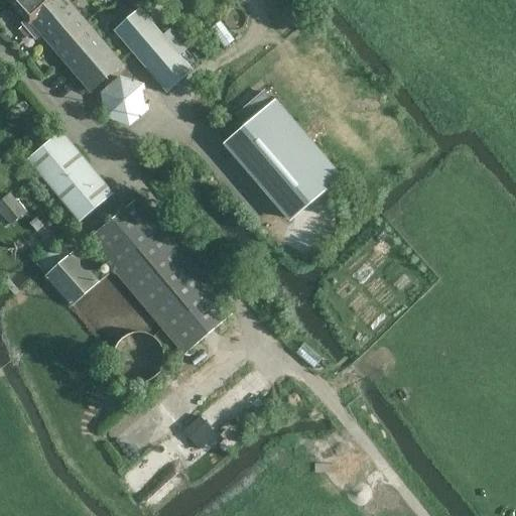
[(67,0),(8,0),(25,20),(21,24),(35,41),(40,37),(90,94),(123,65),(67,0)]
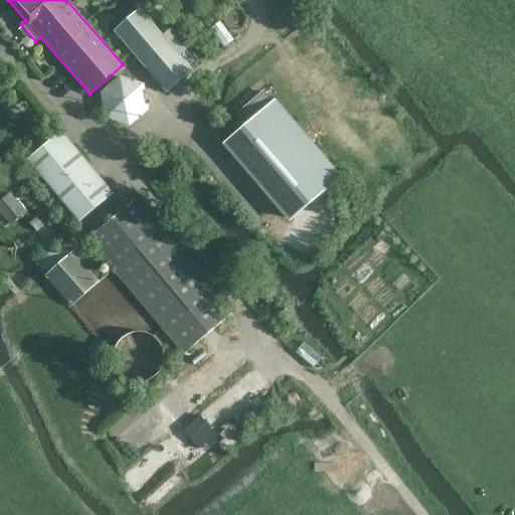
[(140,0),(121,0),(131,10),(141,0),(140,0)]
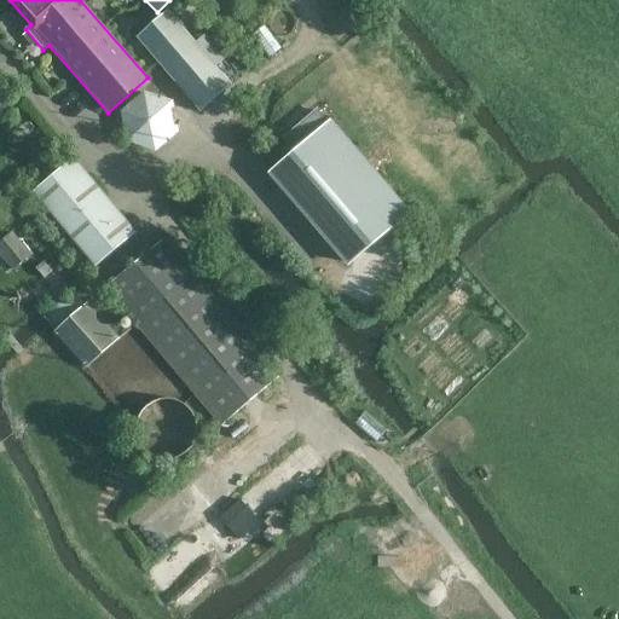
[(136,36),(201,114),(232,86),(167,10),(136,36)]
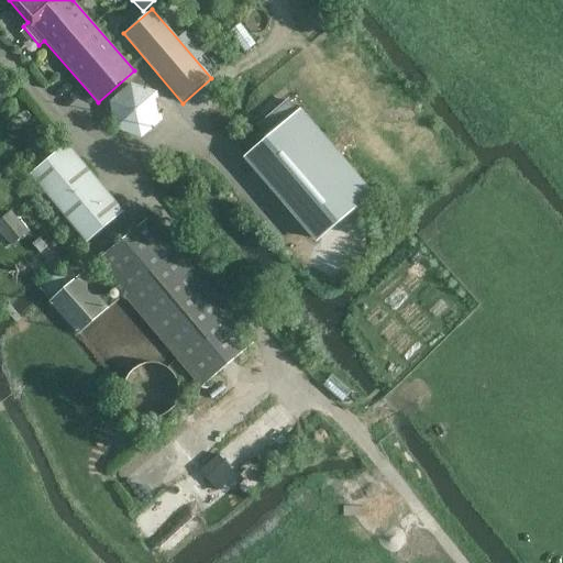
[(168,113),(136,77),(106,102),(138,140),(168,113)]
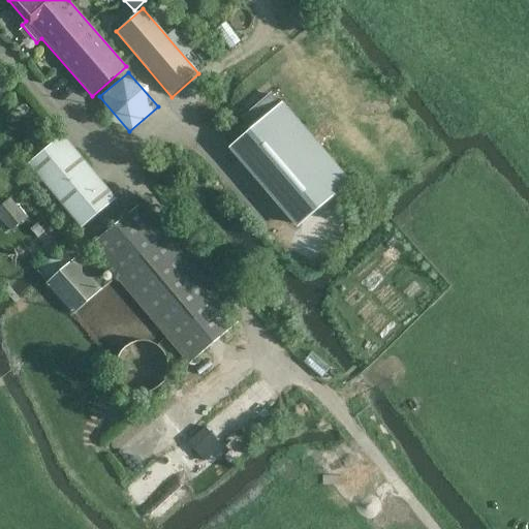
[(0,87),(0,106),(9,98),(0,87)]
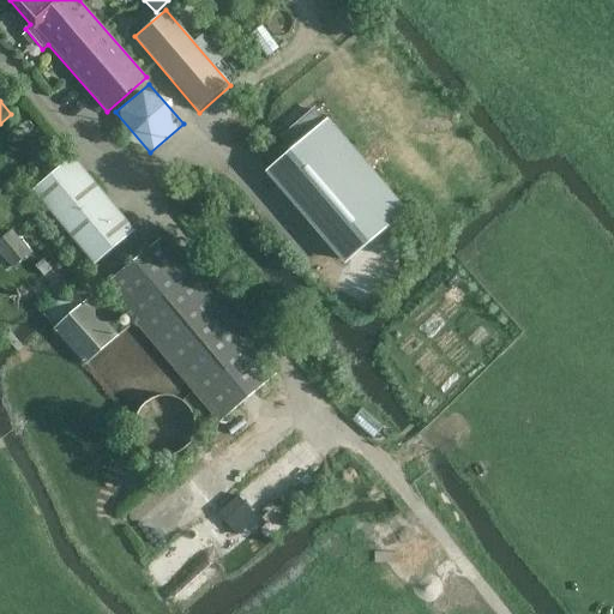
[(290,151),(269,169),(349,262),(404,215),(325,122),(313,109),(280,138),(290,151)]
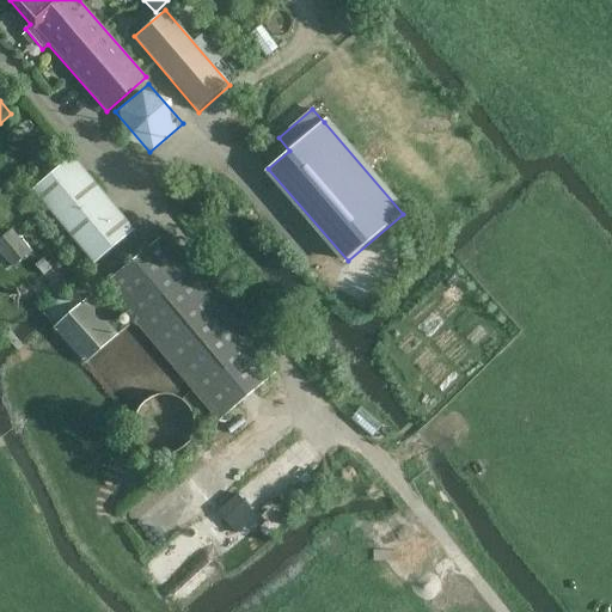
[(93,265),(130,234),(68,161),(31,191),(93,265)]
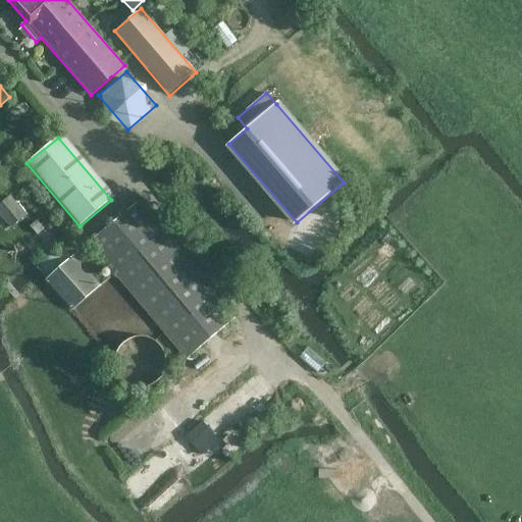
[(12,195),(0,204),(0,211),(11,225),(27,212),(12,195)]
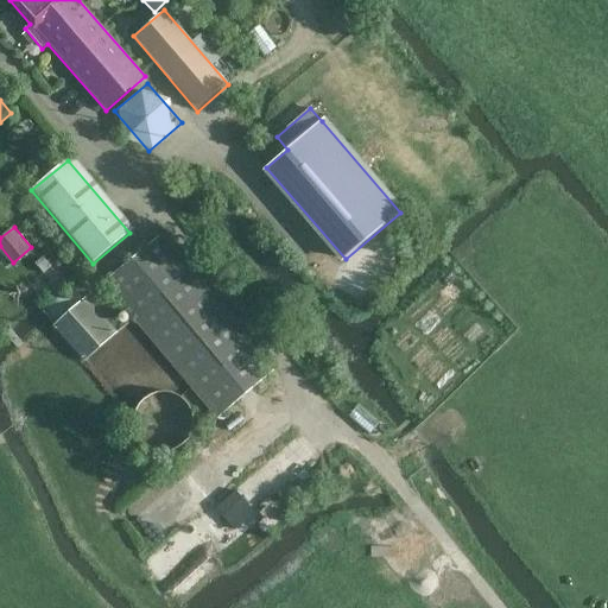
[(273,369),(162,236),(105,285),(215,419),(273,369)]
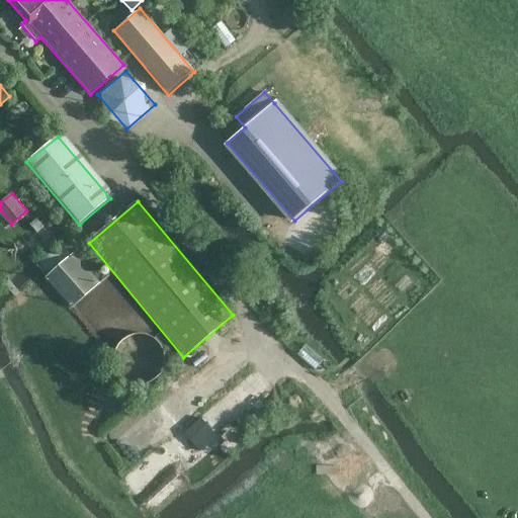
[(36,219),(29,225),(37,234),(45,228),(36,219)]
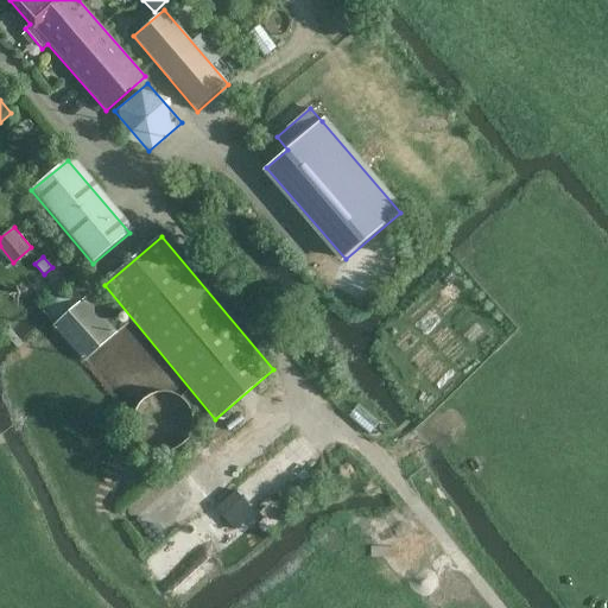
[(115,334),(84,301),(54,328),(83,361),(115,334)]
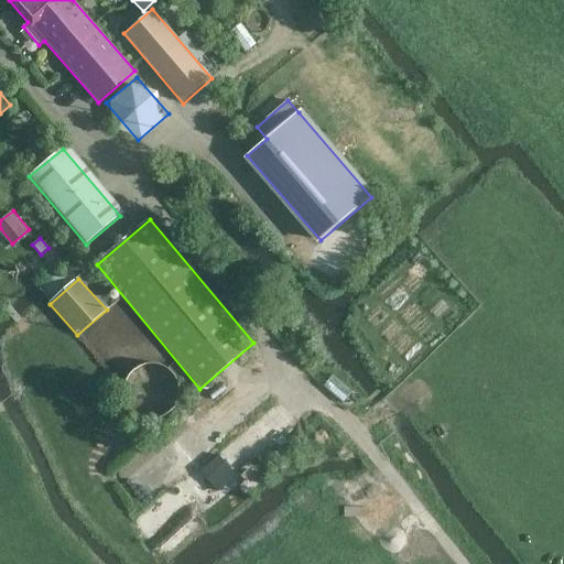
[(171,380),(171,375),(169,370),(166,365),(162,359),(158,356),(153,354),(143,351),(139,351),(133,353),(128,355),(123,358),(119,364),(117,367),(114,373),(114,379),(115,389),(117,393),(120,399),(125,403),(129,405),(140,409),(148,409),(152,407),(161,402),(164,399),(167,393),(170,388),(171,380)]
